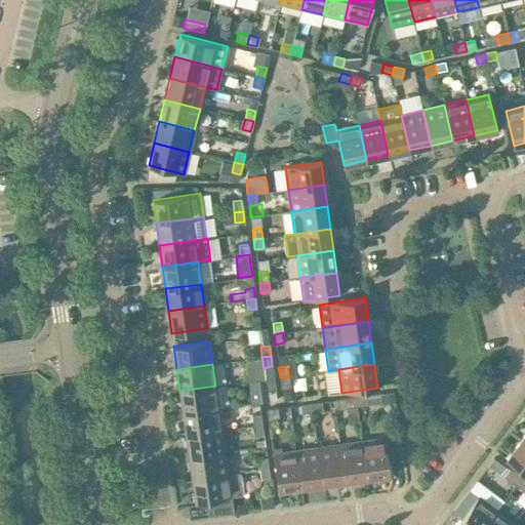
[(290,387),(289,376),(280,377),(281,388),(290,387)]
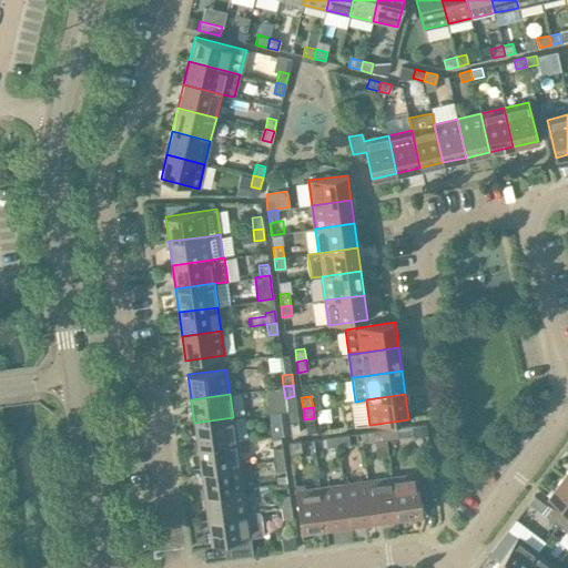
[(236,442),(233,417),(194,423),(198,446),(236,442)]
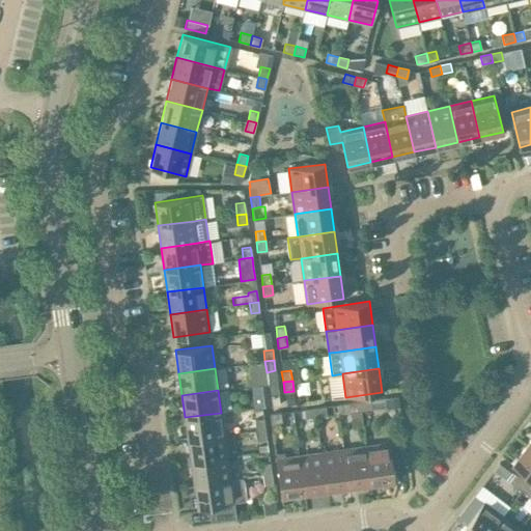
[(280,404),(278,393),(269,395),(270,406),(280,404)]
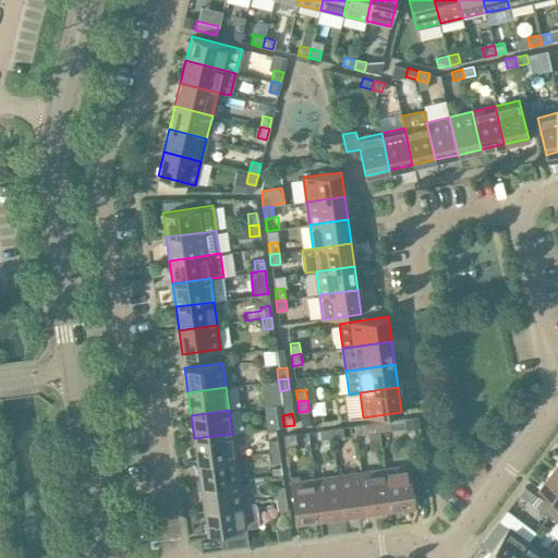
[(417,416),(408,417),(410,427),(420,426),(417,416)]
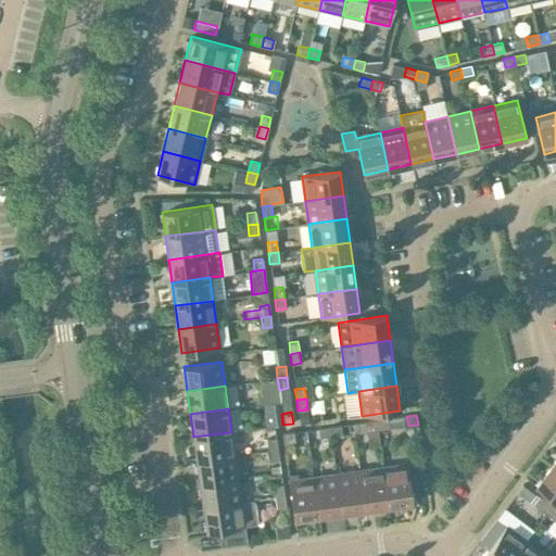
[(389,428),(387,418),(377,420),(378,430),(389,428)]
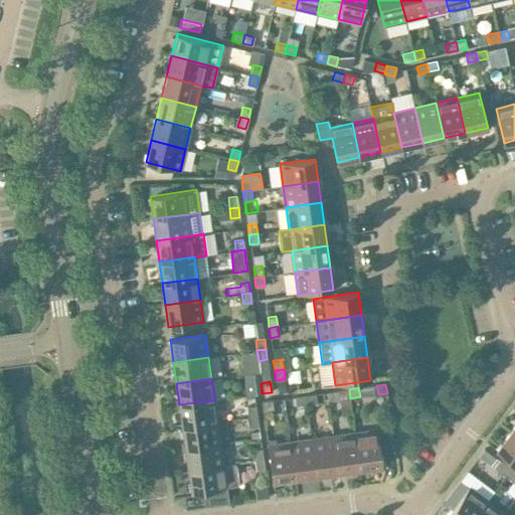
[(350,398),(349,389),(338,390),(339,399),(350,398)]
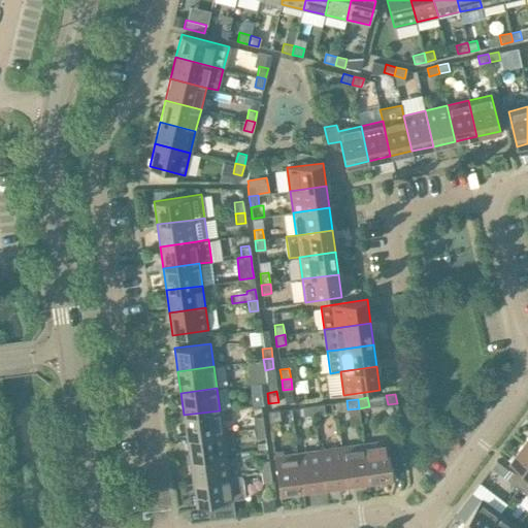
[(325,413),(324,403),(314,405),(315,414),(325,413)]
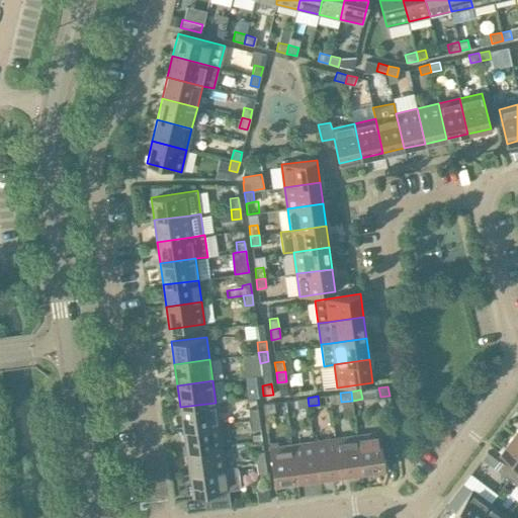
[(309,406),(308,398),(296,399),(297,408),(309,406)]
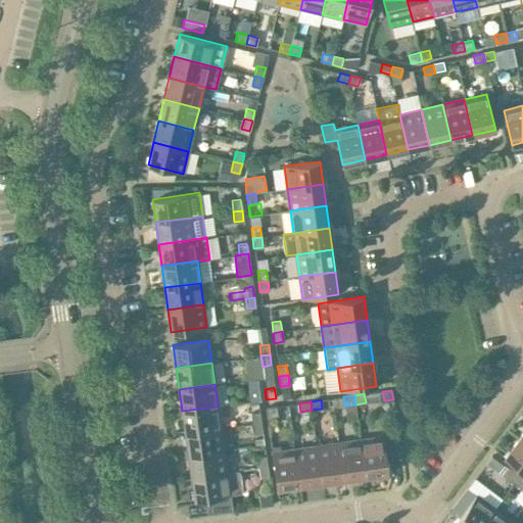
[(221,428),(218,407),(182,411),(185,433),(221,428)]
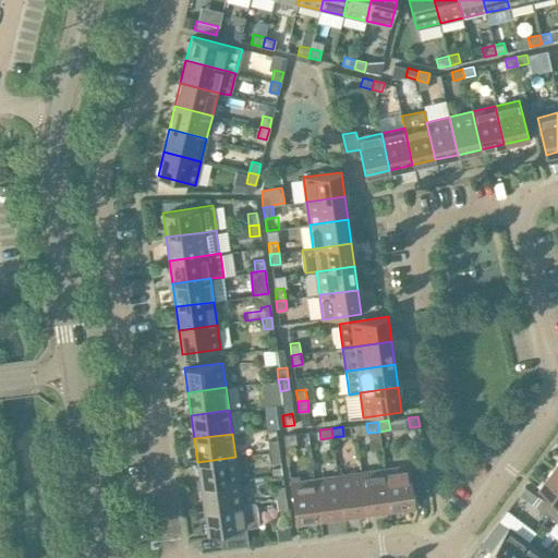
[(295,443),(294,434),(283,436),(284,444),(295,443)]
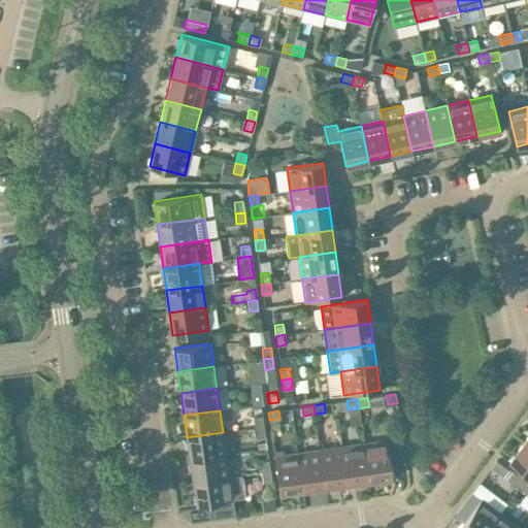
[(263,427),(262,416),(253,417),(255,428),(263,427)]
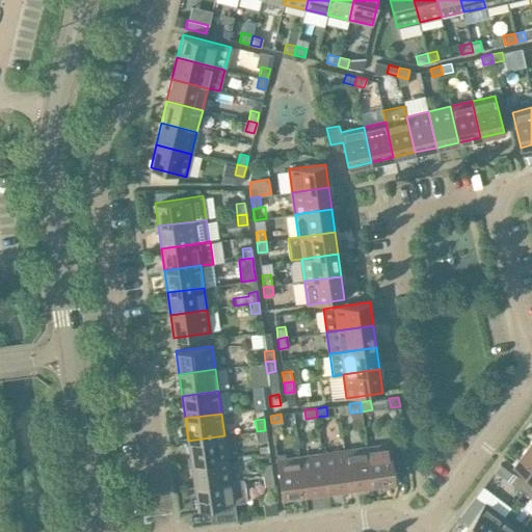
[(267,440),(265,430),(257,431),(258,442),(267,440)]
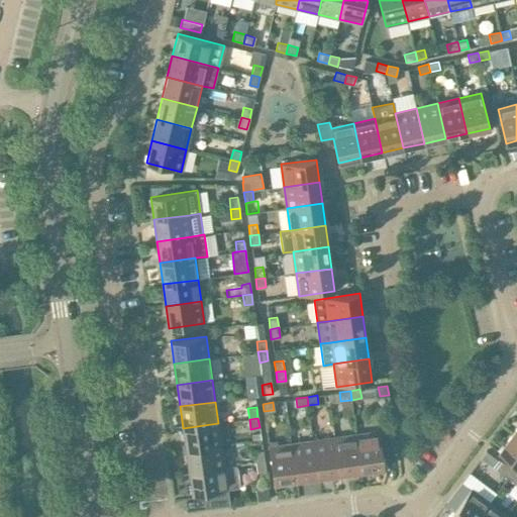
[(221,444),(218,423),(183,428),(186,449),(221,444)]
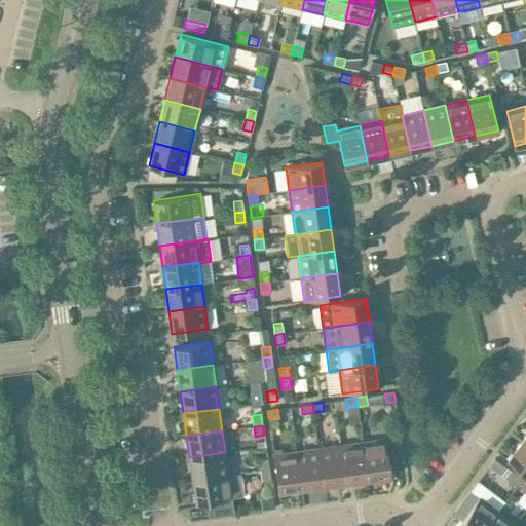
[(390,476),(385,440),(363,443),(368,479),(390,476)]
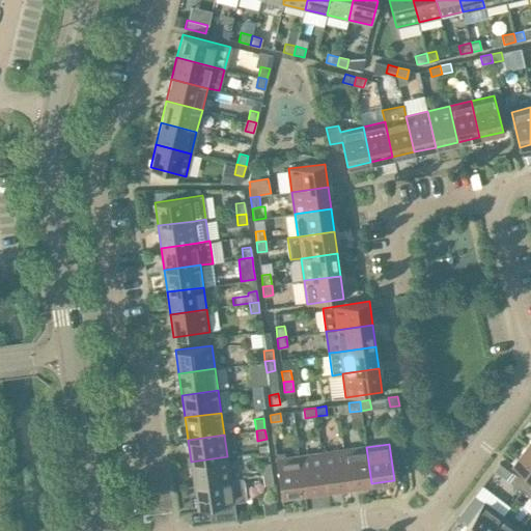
[(530,449),(526,446),(512,465),(530,478),(530,449)]
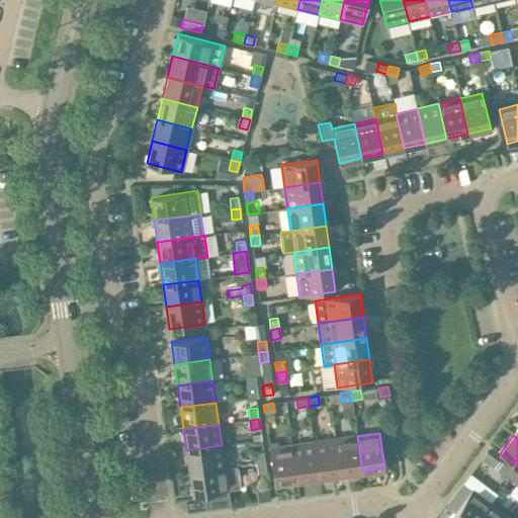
[(362,471),(357,436),(335,439),(340,475),(362,471)]
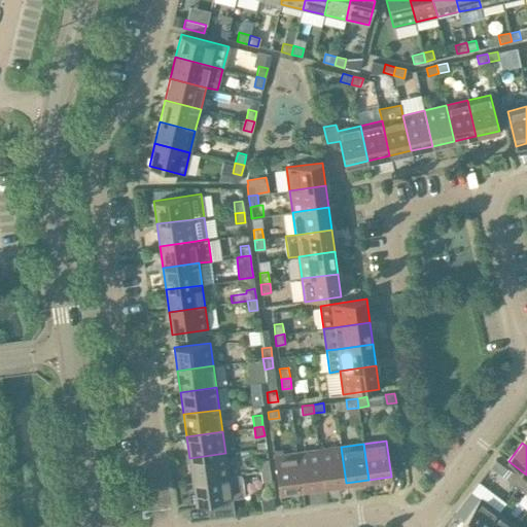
[(346,483),(341,447),(319,450),(324,486),(346,483)]
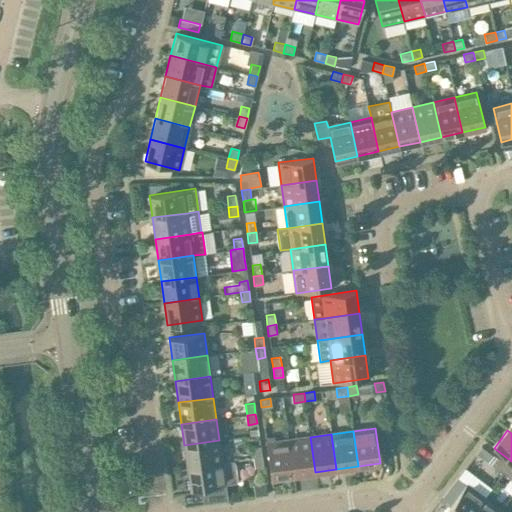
[(315,472),(310,437),(288,440),(293,475),(315,472)]
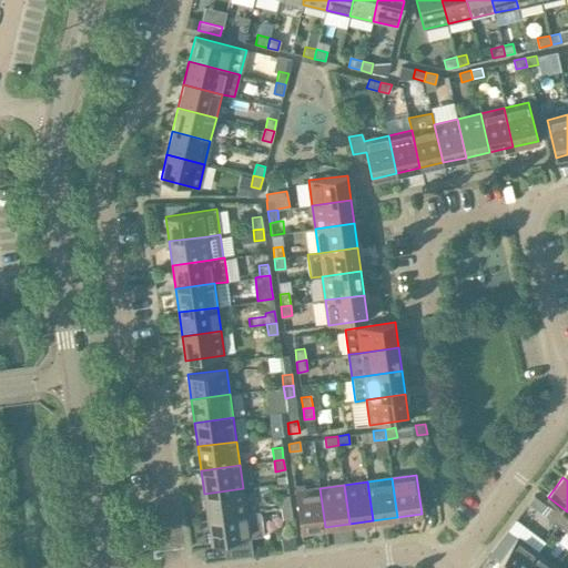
[(246,513),(243,488),(204,494),(208,518),(246,513)]
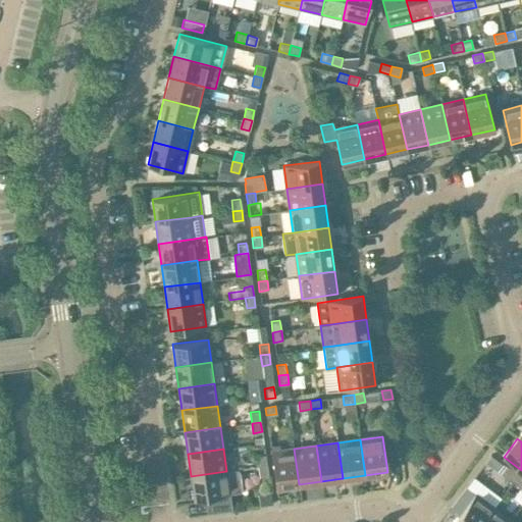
[(299,484),(294,449),(271,452),(274,475),(276,487),(299,484)]
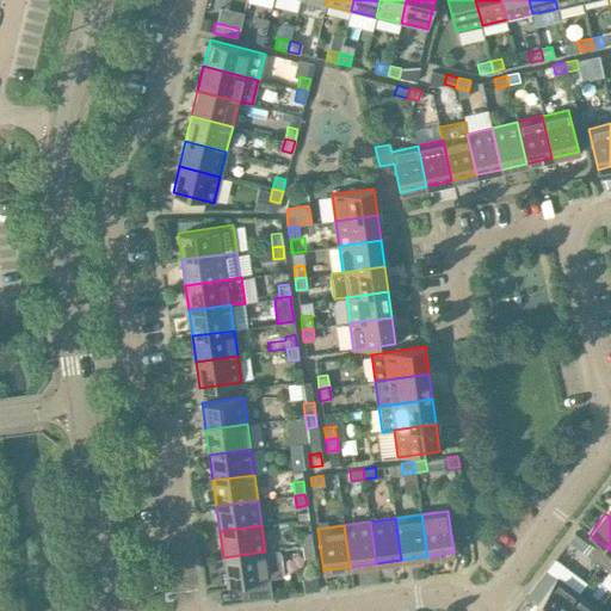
[(312,544),(310,532),(300,534),(302,547),(312,544)]
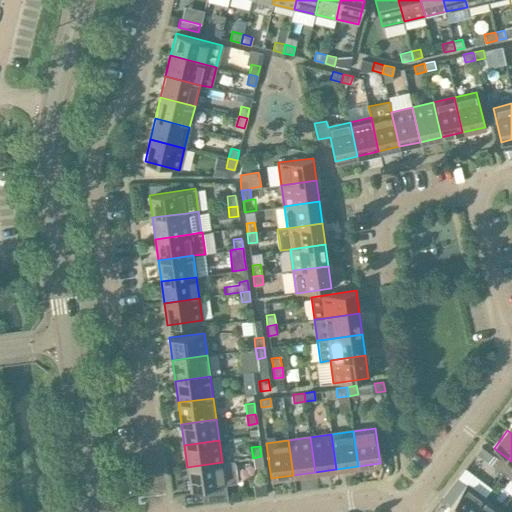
[(263,466),(261,456),(253,458),(254,468),(263,466)]
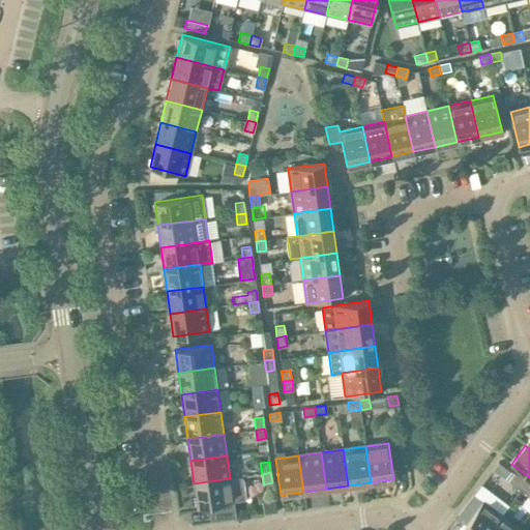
[(242,476),(230,478),(194,483),(197,506),(209,505),(209,504),(233,501),(245,500),(242,476)]
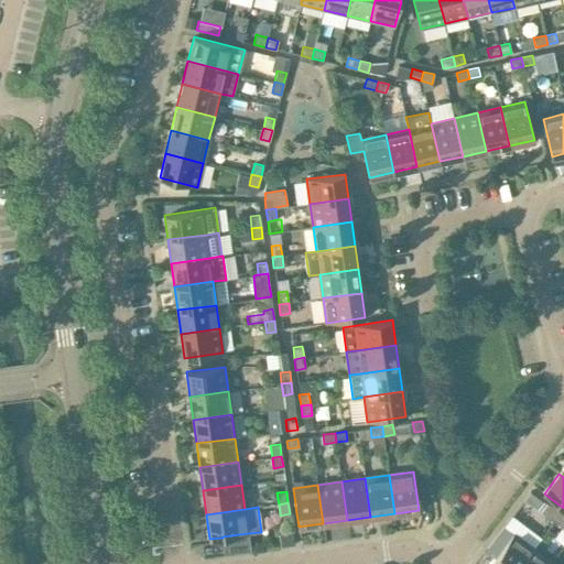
[(554,521),(560,513),(551,507),(544,514),(554,521)]
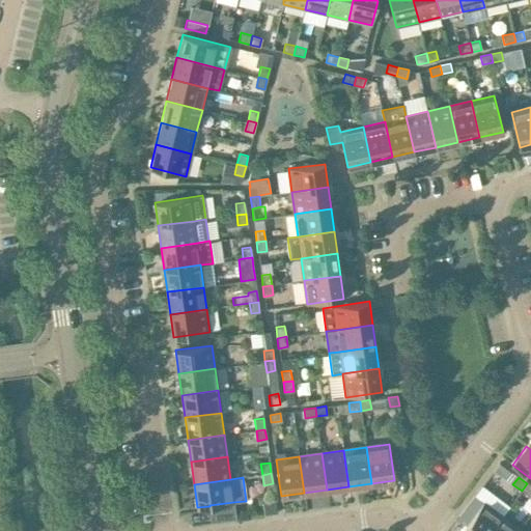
[(530,494),(530,486),(527,483),(522,491),(529,497),(530,494)]
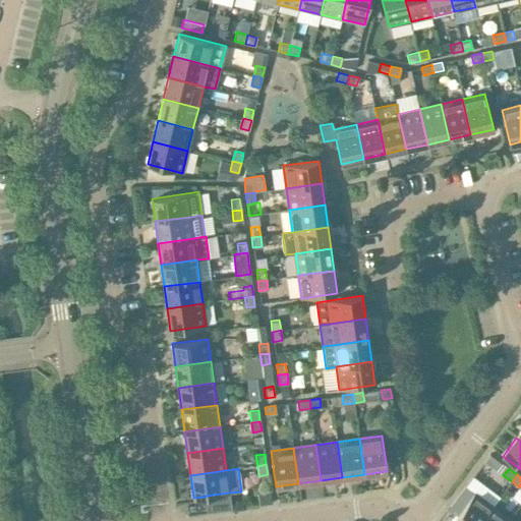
[(231,509),(229,493),(206,496),(206,497),(208,512),(231,509)]
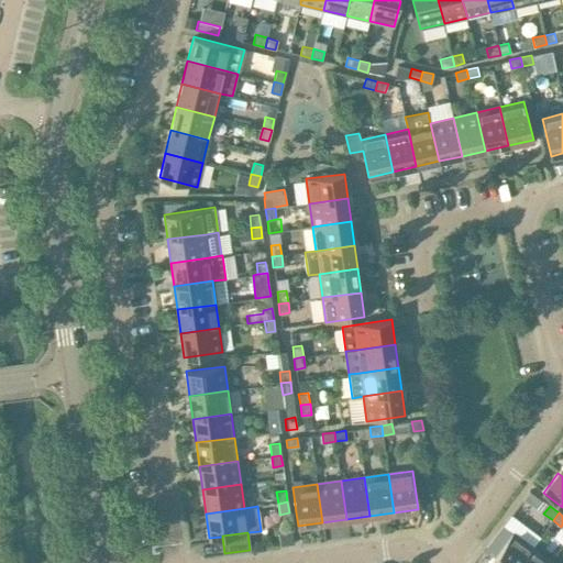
[(520,562),(532,548),(512,532),(489,562),(520,562)]
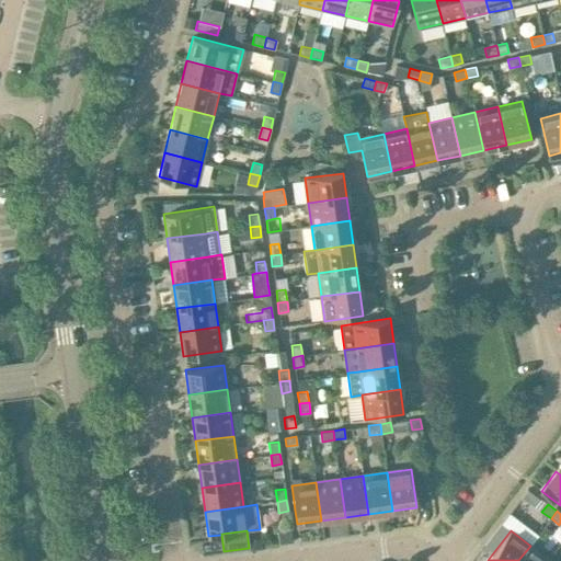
[(548,560),(550,560),(530,546),(518,560),(548,560)]
